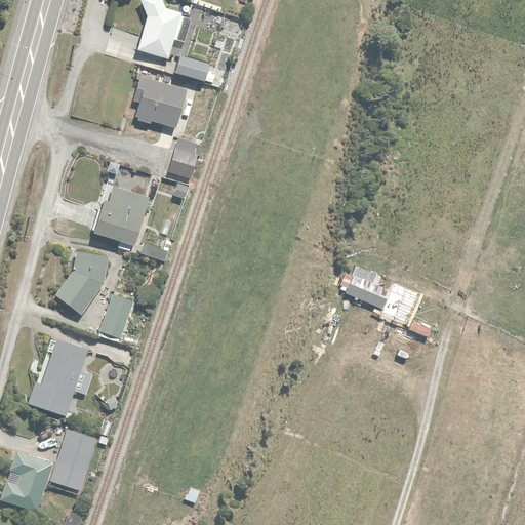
[(166,9),(162,0),(140,0),(139,1),(147,17),(138,54),(170,62),(180,12),(166,9)]
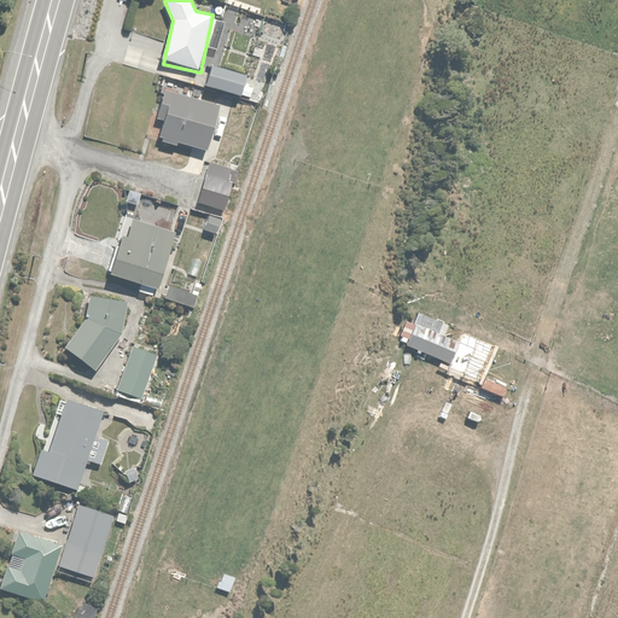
[(246,76),(213,68),(207,88),(240,98),(246,76)]
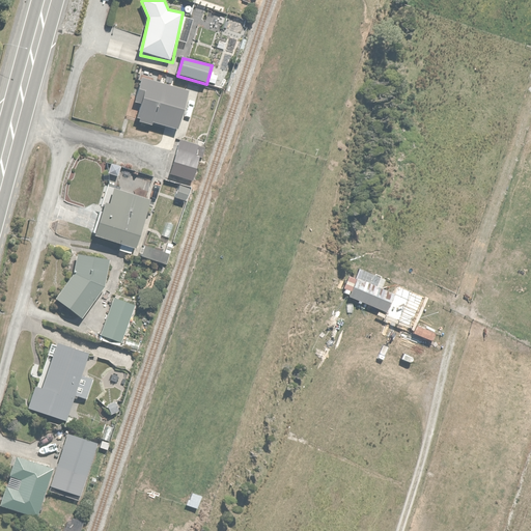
[(188,93),(140,80),(133,107),(139,109),(135,121),(152,127),(155,121),(177,129),(188,93)]
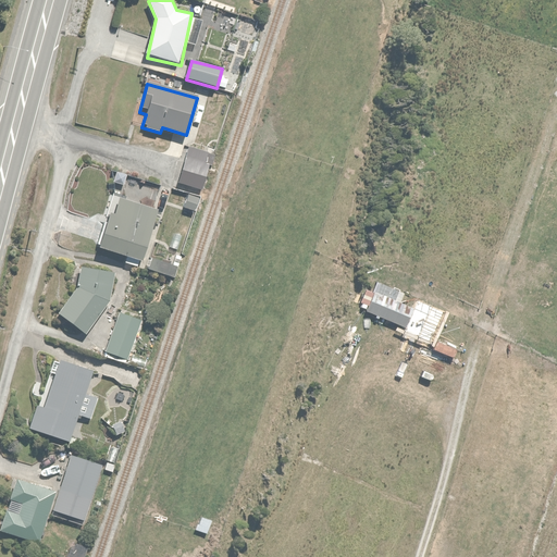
[(211,153),(189,147),(178,183),(200,189),(211,153)]
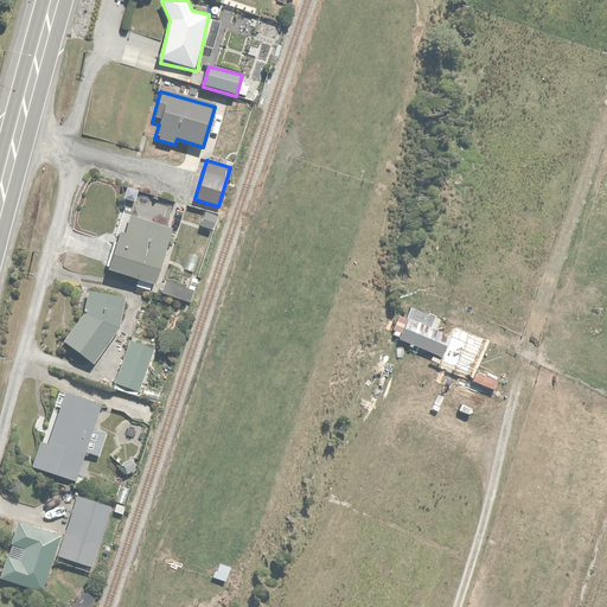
[(218,216),(204,212),(200,227),(215,231),(218,216)]
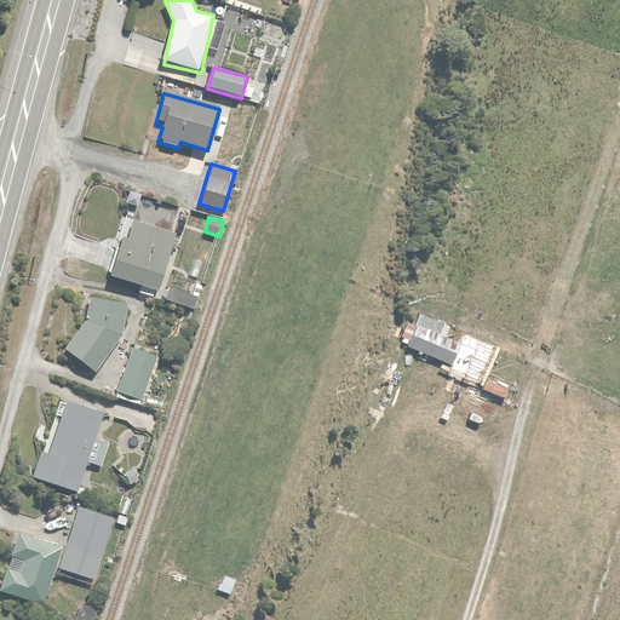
[(149,292),(167,233),(120,218),(112,244),(116,245),(107,279),(149,292)]
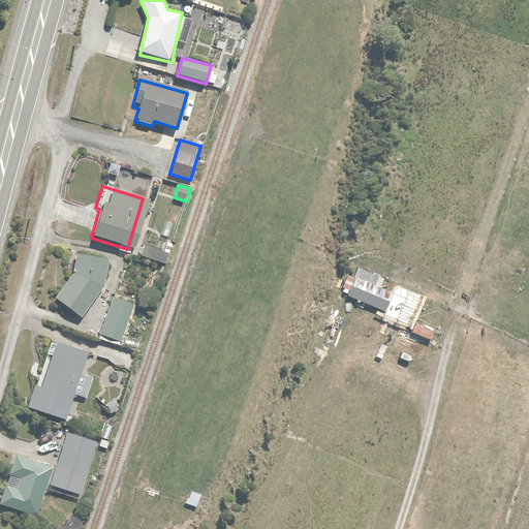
[(167,254),(144,248),(141,257),(164,263),(167,254)]
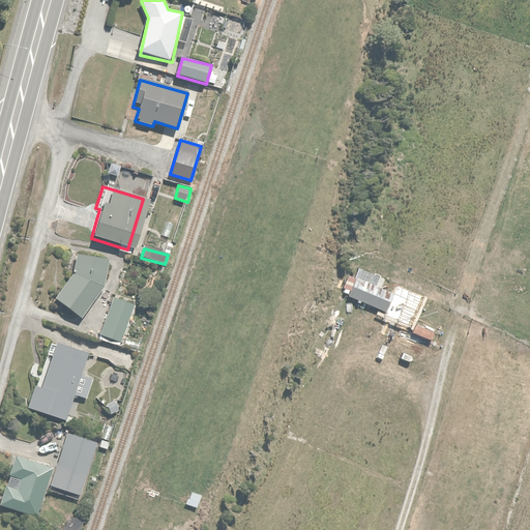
[(111,261),(78,255),(74,275),(55,299),(80,320),(105,287),(111,261)]
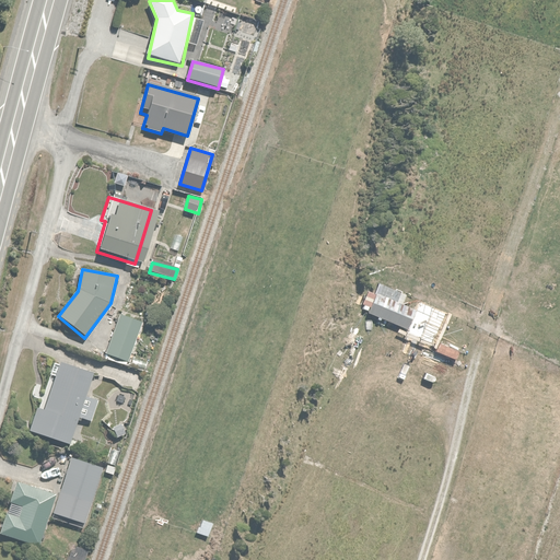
[(406,298),(378,283),(364,312),(408,334),(420,312),(404,304),(406,298)]
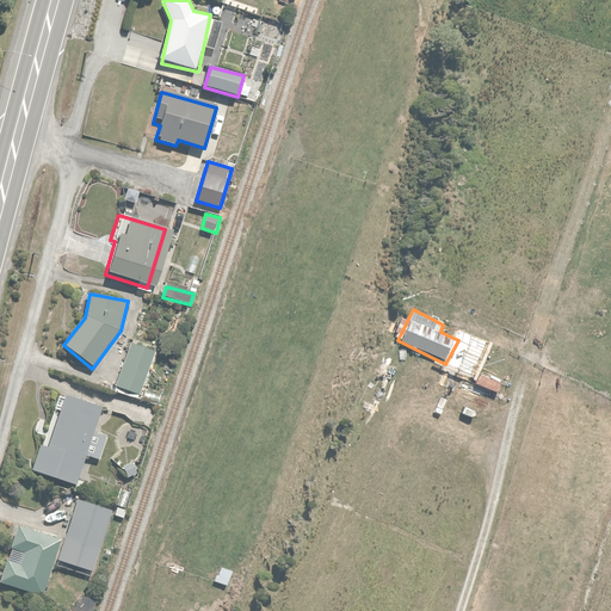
[(154,355),(129,346),(115,388),(140,396),(154,355)]
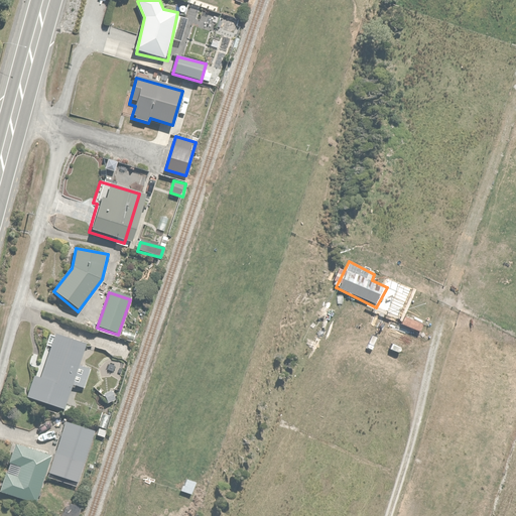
[(52,336),(48,335),(36,376),(33,376),(26,399),(66,411),(74,385),(85,388),(91,369),(80,366),(86,346),(52,336)]
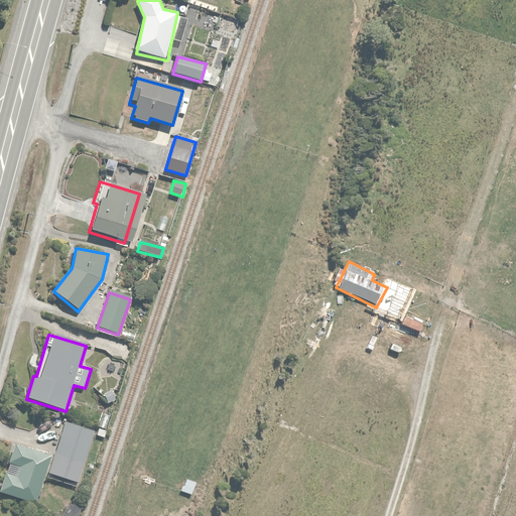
[(53,457),(48,474),(82,486),(99,434),(65,423),(53,457)]
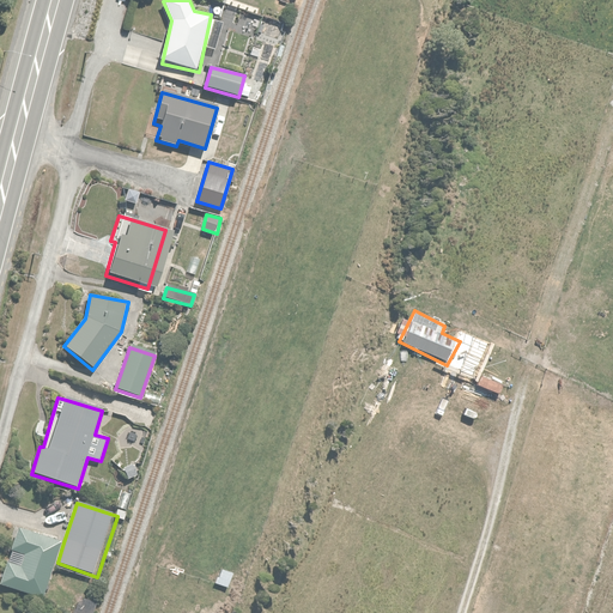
[(58,563),(64,542),(20,527),(0,586),(0,587),(42,602),(55,563),(58,563)]
